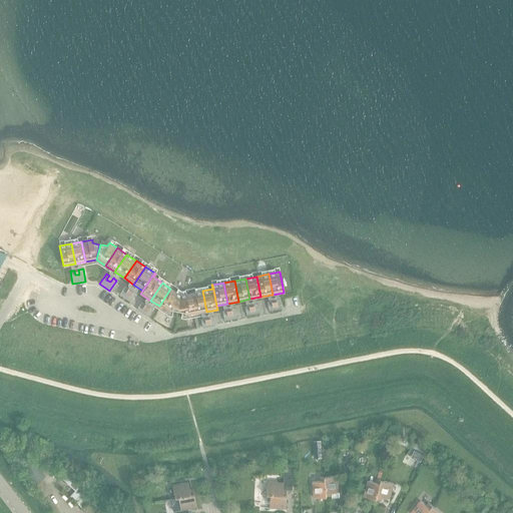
[(132,291),(129,295),(126,293),(128,289),(125,286),(119,295),(130,302),(135,293),(132,291)]
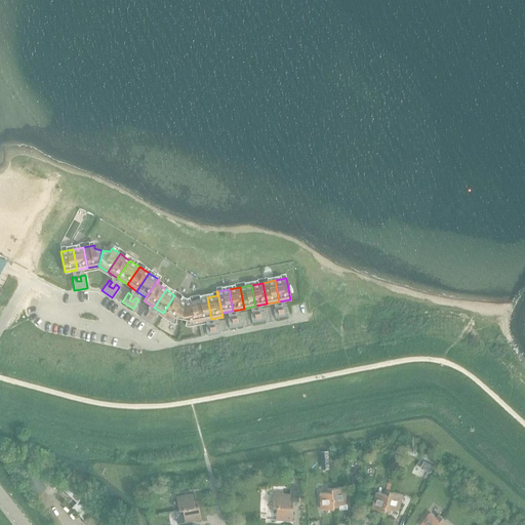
[(182,318),(185,303),(174,295),(163,313),(171,319),(170,321),(171,322),(175,323),(176,317),(182,318)]
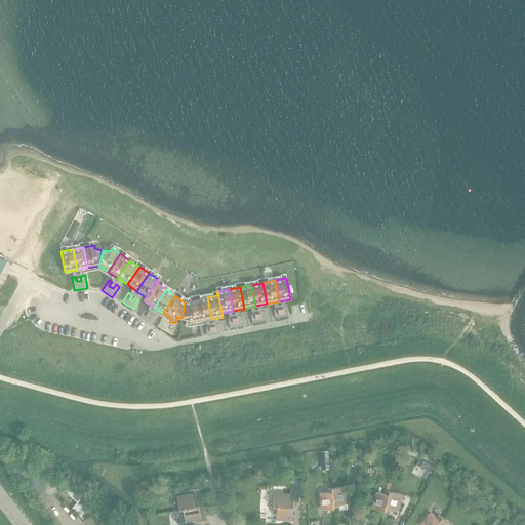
[(207,297),(197,299),(201,321),(211,319),(207,297)]
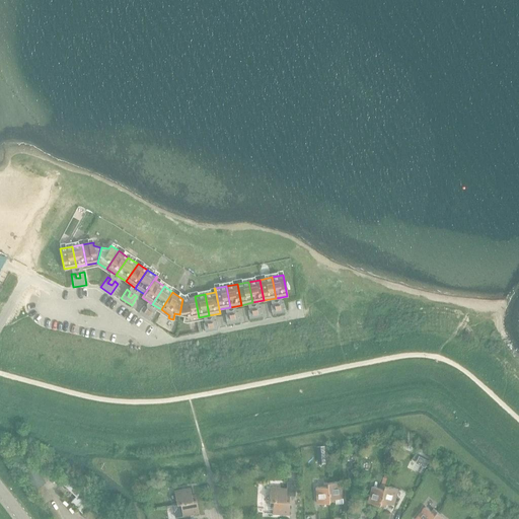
[(182,299),(179,314),(183,315),(182,321),(187,322),(189,321),(188,319),(199,317),(195,296),(182,299)]
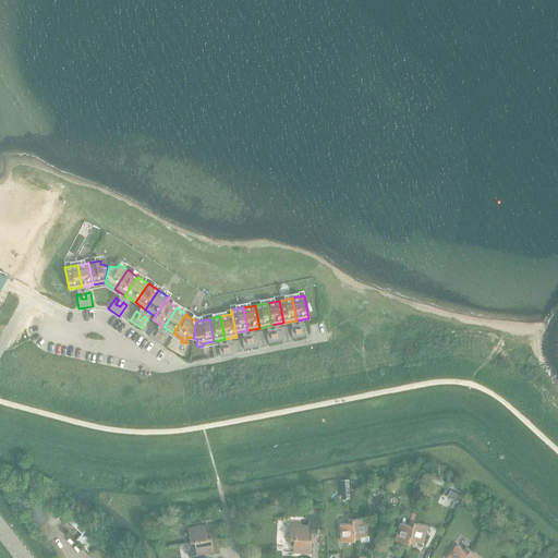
[(292,338),(306,336),(304,326),(300,327),(301,331),(296,332),(295,327),(291,328),(292,338)]
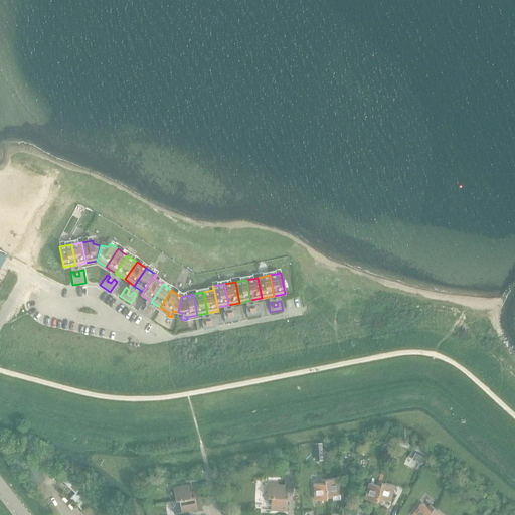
[(150,308),(147,312),(143,310),(146,306),(142,303),(137,311),(148,318),(153,310),(150,308)]
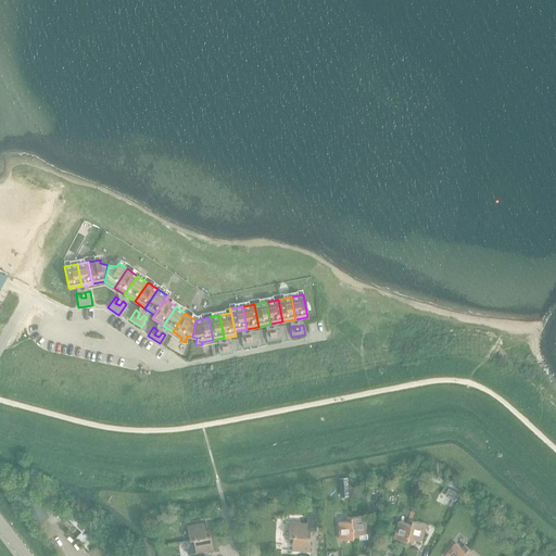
[(267,341),(280,339),(279,329),(275,330),(275,336),(270,336),(269,331),(265,332),(267,341)]
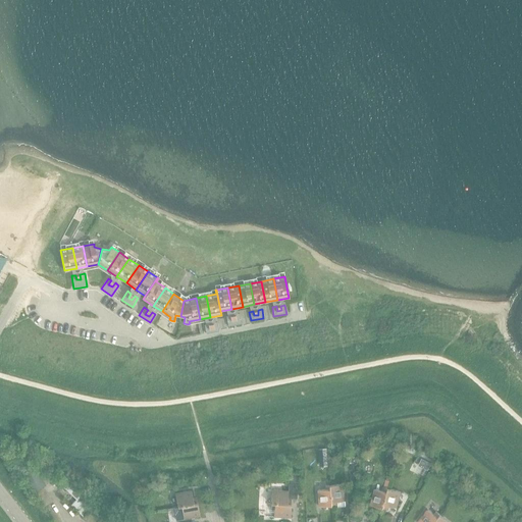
[(228,326),(241,324),(239,313),(235,314),(236,319),(231,320),(230,315),(226,316),(228,326)]
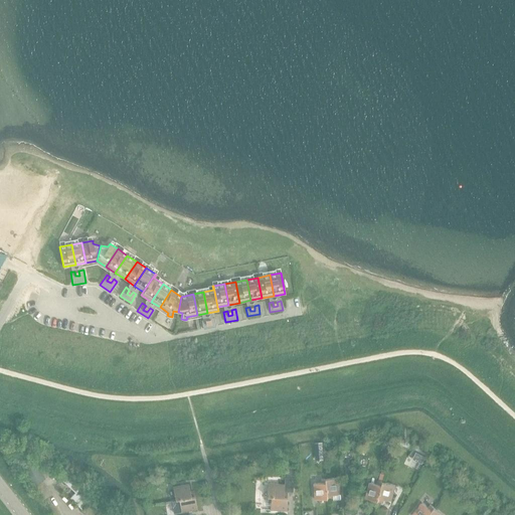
[(203,329),(215,327),(214,318),(210,319),(211,323),(206,324),(205,319),(201,320),(203,329)]
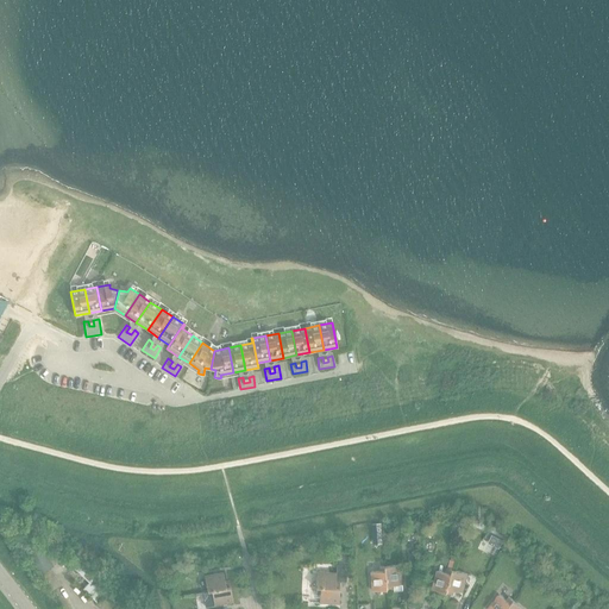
[(503,539),(493,534),(489,542),(498,548),(503,539)]
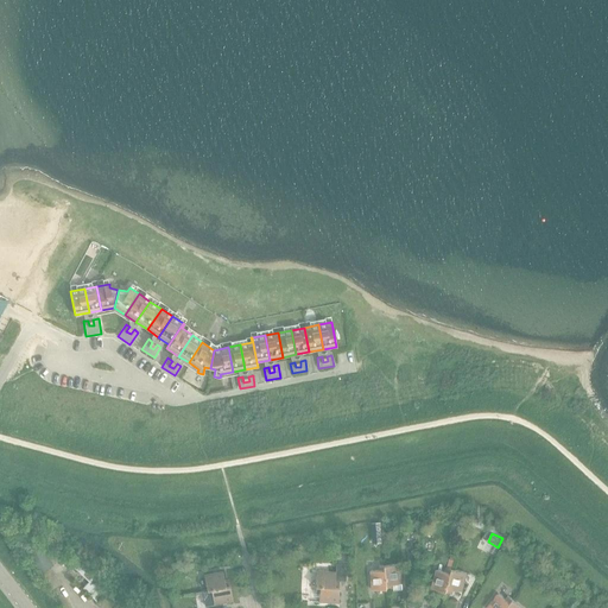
[(23,545),(39,572),(52,565),(35,537),(23,545)]
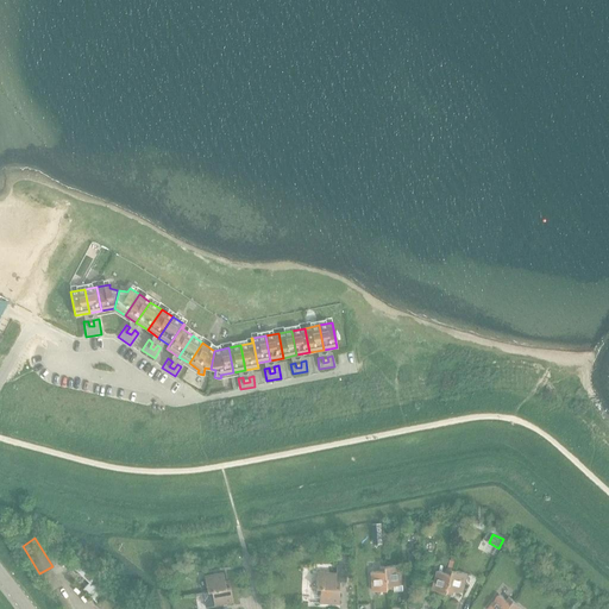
[(385,566),(388,590),(394,589),(394,585),(402,584),(401,565),(385,566)]
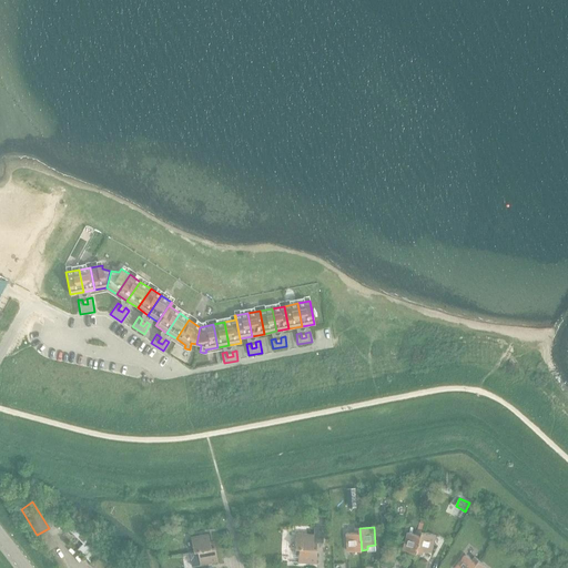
[(347,551),(362,550),(359,528),(354,528),(354,533),(346,533),(347,551)]
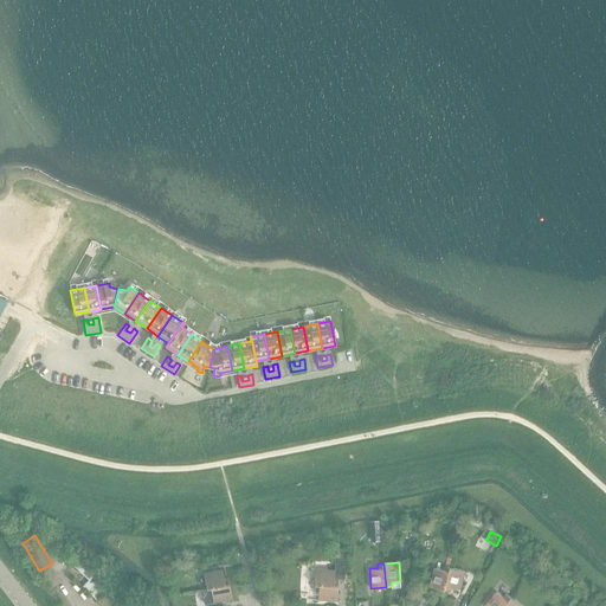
[(444,590),(450,567),(444,566),(443,569),(434,567),(430,586),(444,590)]
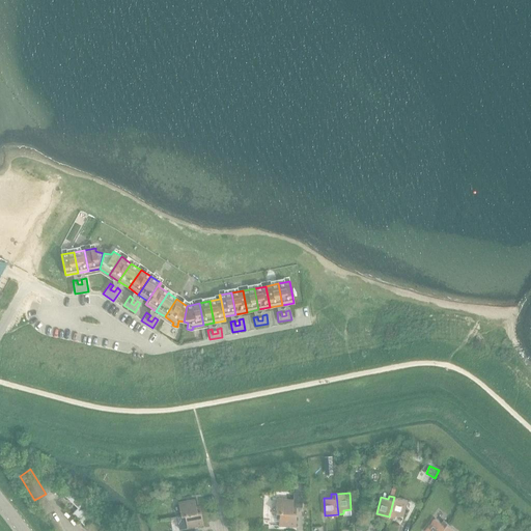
[(394,497),(389,516),(394,519),(402,521),(403,516),(408,500),(394,497)]
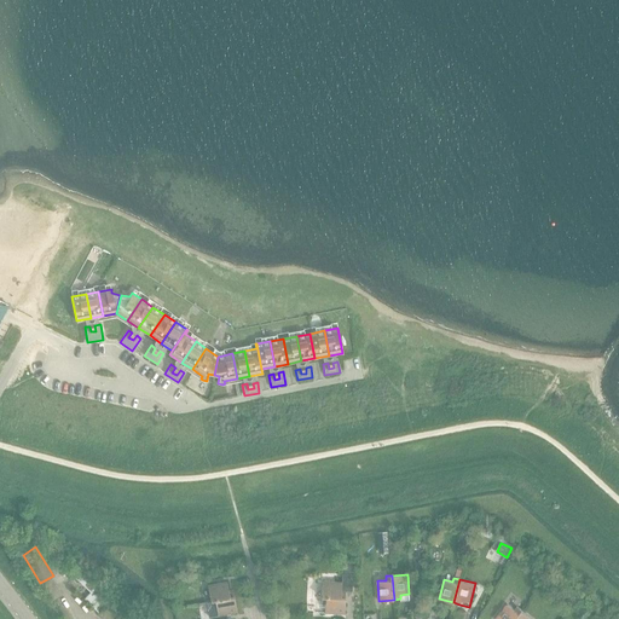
[(210,601),(233,596),(232,590),(229,591),(226,582),(208,585),(210,601)]
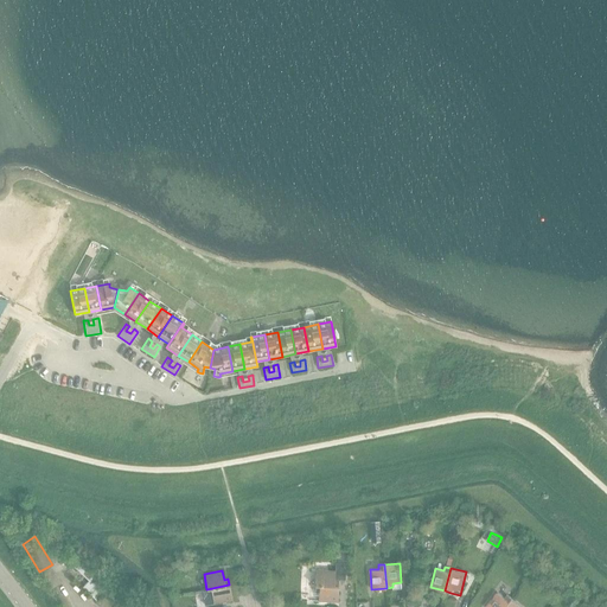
[(318,601),(338,601),(338,580),(334,580),(334,570),(315,570),(314,592),(319,592),(318,601)]
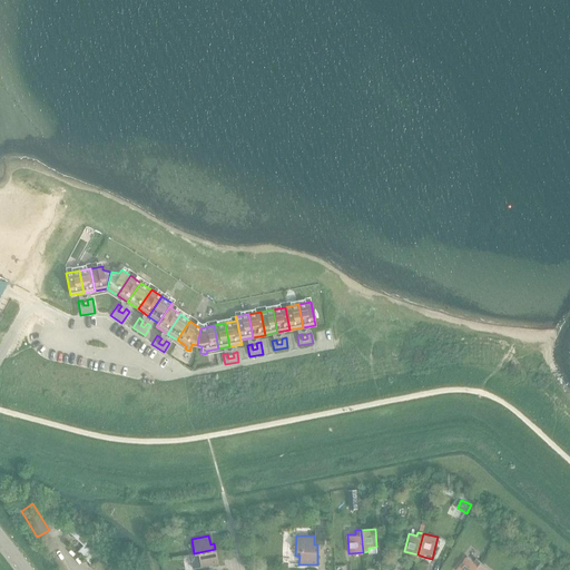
[(215,549),(194,553),(195,559),(198,558),(200,567),(218,563),(215,549)]
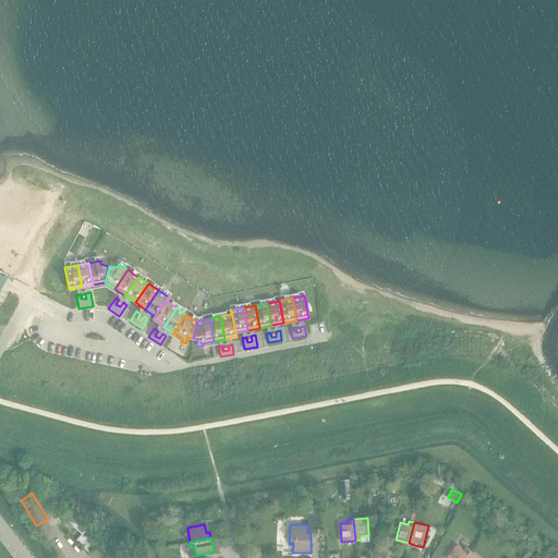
[(463,557),(470,550),(465,546),(463,549),(457,545),(446,557),(463,557)]
